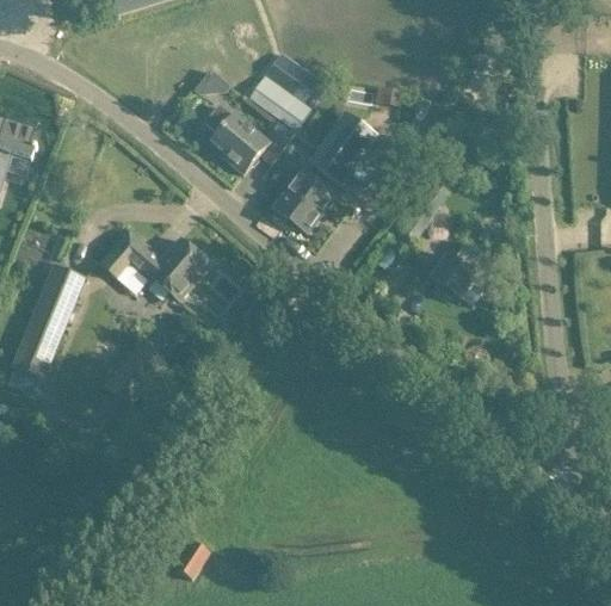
[(117,0),(121,12),(159,0),(117,0)]
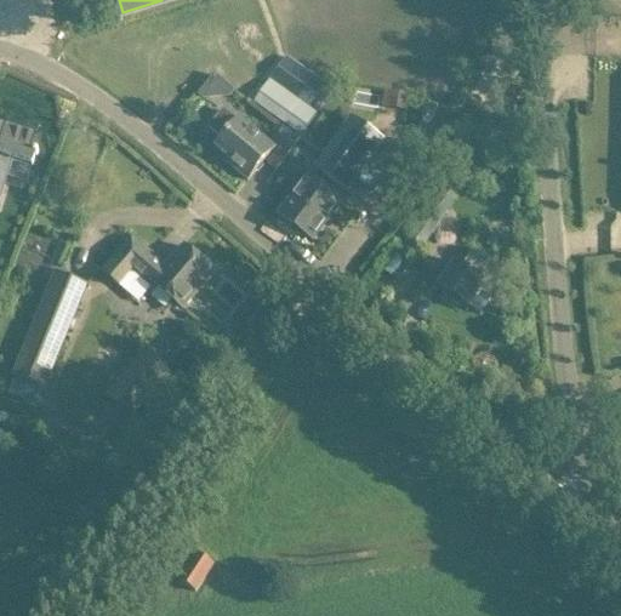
[(255,98),(302,131),(334,86),(286,52),(255,98)]
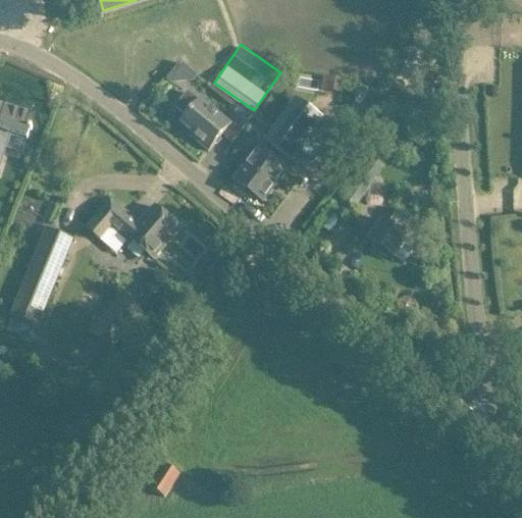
[(190,132),(209,148),(231,121),(202,96),(200,99),(188,89),(175,104),(187,113),(181,119),(192,128),(190,132)]
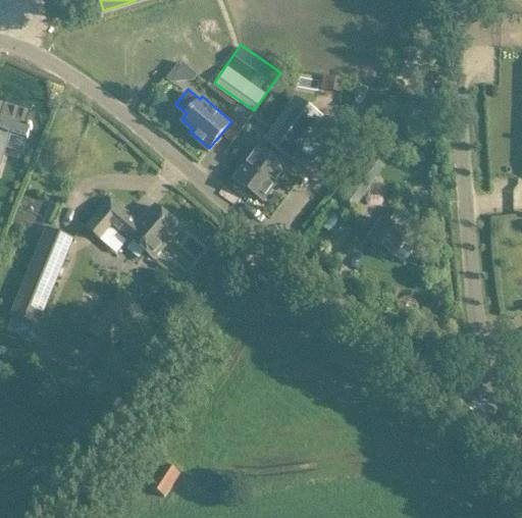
[(293,157),(323,114),(294,93),(263,137),(293,157)]
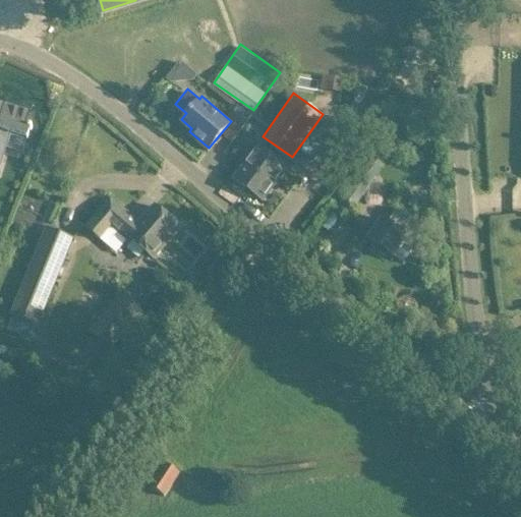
[(0,165),(10,131),(27,136),(30,128),(32,128),(33,125),(31,125),(35,113),(0,103),(0,165)]
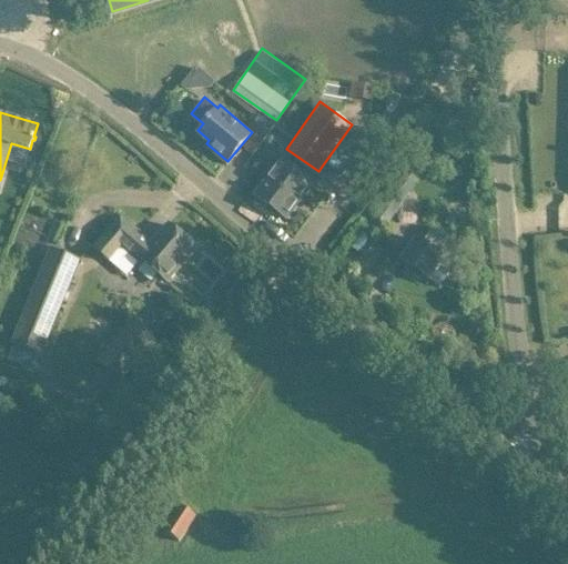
[(274,123),(257,112),(250,122),(257,129),(243,144),(252,152),(274,123)]
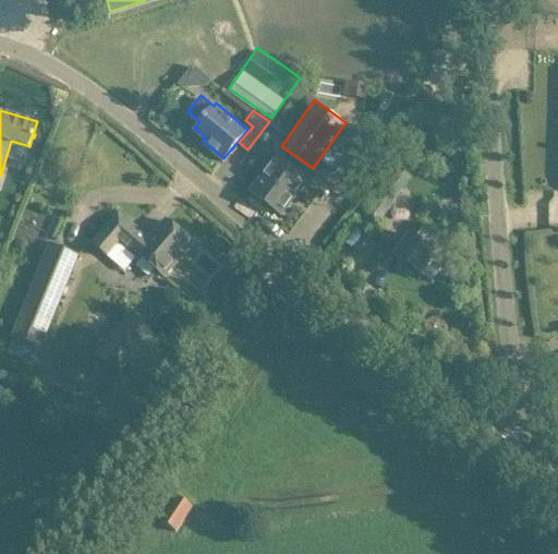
[(280,213),(306,178),(277,157),(252,191),(280,213)]
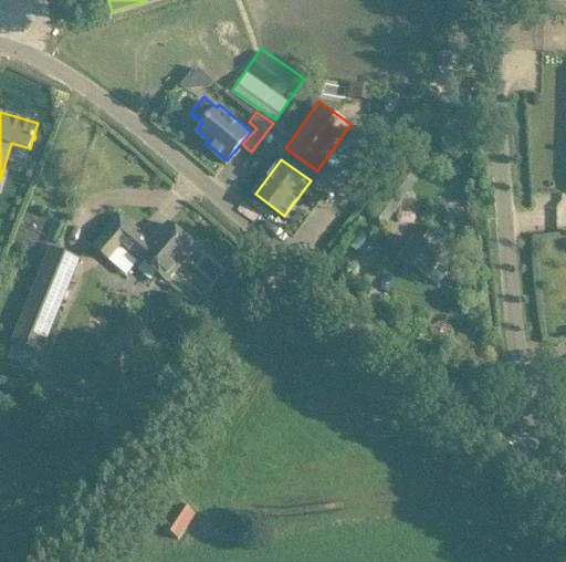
[(379,230),(410,184),(398,176),(367,222),(379,230)]
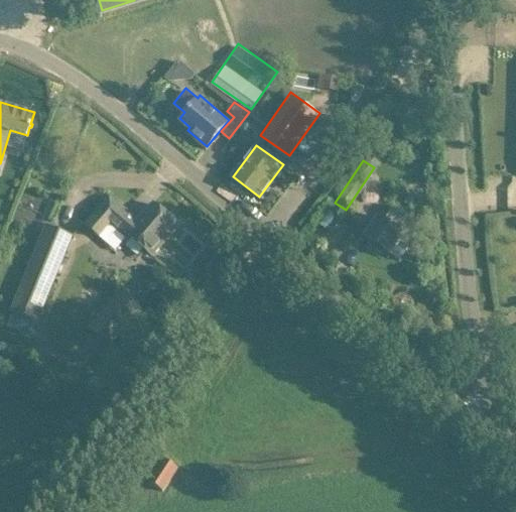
[(109,194),(85,223),(115,249),(125,237),(127,239),(131,236),(152,254),(178,224),(152,202),(138,219),(109,194)]
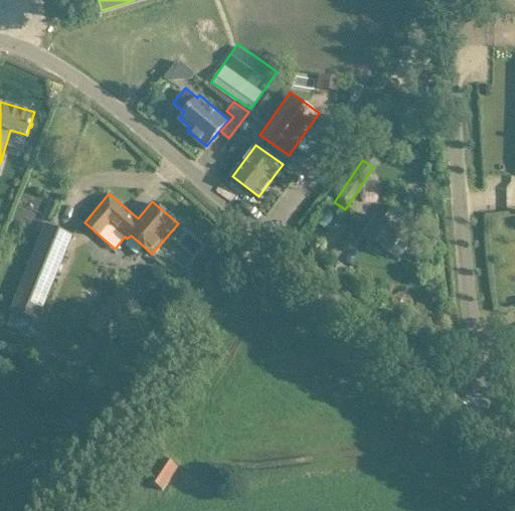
[(383,248),(389,252),(390,251),(398,258),(411,238),(403,232),(404,231),(398,227),(408,213),(394,204),(384,218),(379,214),(364,234),(370,238),(367,242),(381,252),(383,248)]
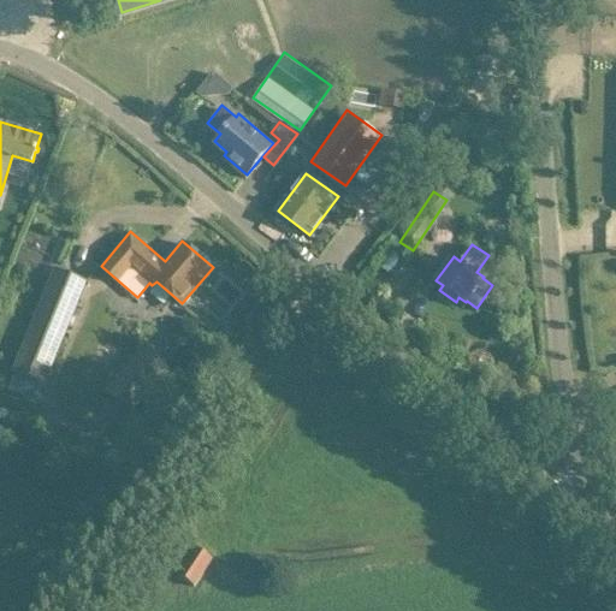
[(80,277),(51,266),(12,367),(40,378),(80,277)]
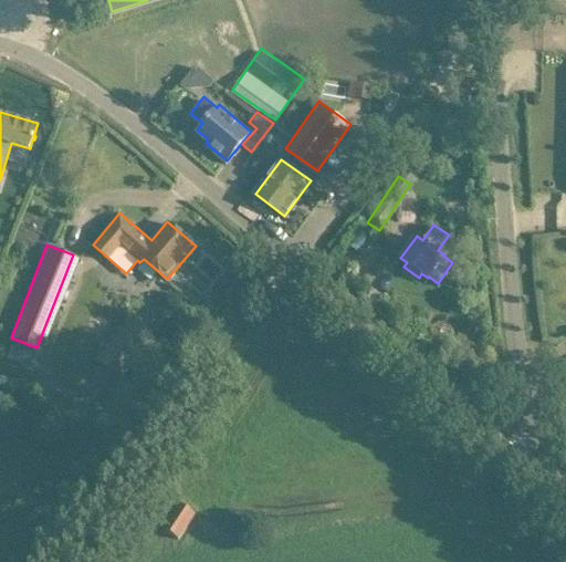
[(152,335),(133,319),(100,358),(118,374),(152,335)]
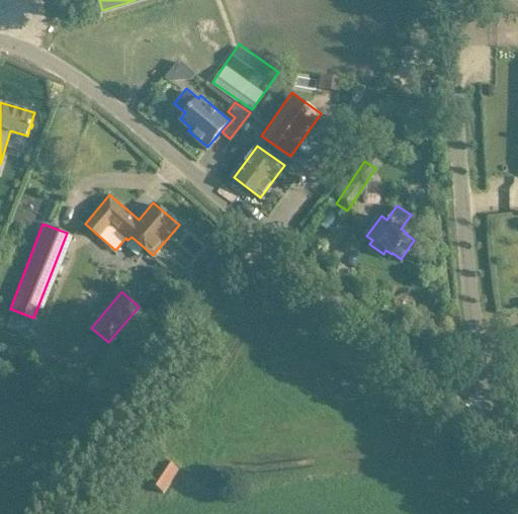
[(165,459),(161,465),(150,482),(163,491),(178,468),(165,459)]
